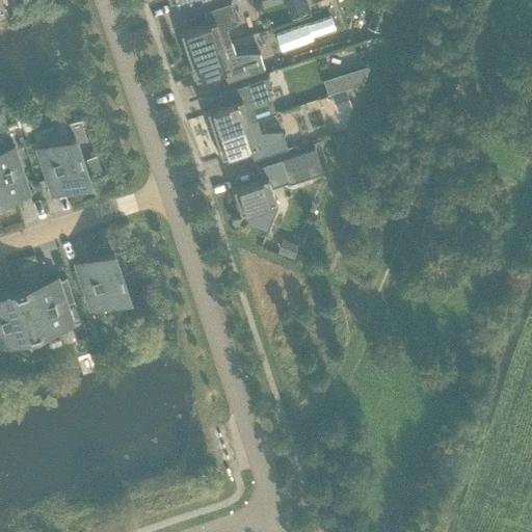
[(287,0),(293,16),(306,11),(301,0),(287,0)]
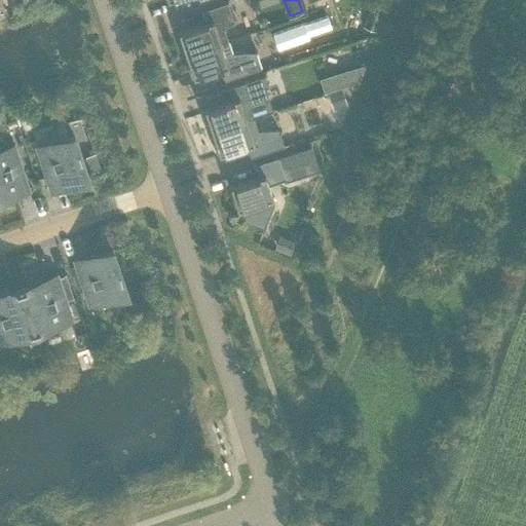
[(184,55),(228,41),(224,28),(234,22),(227,2),(201,11),(205,23),(176,33),(184,55)]
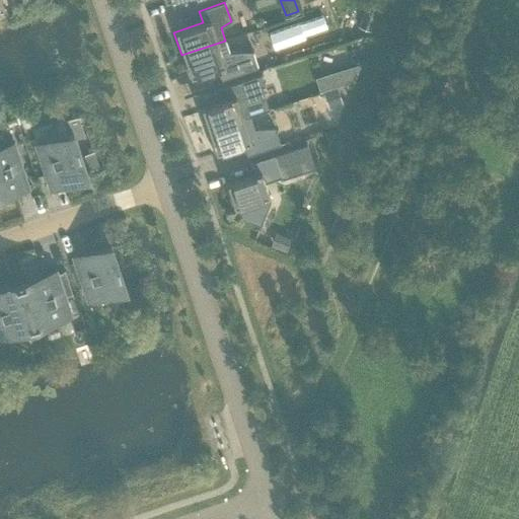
[(380,7),(367,2),(358,25),(371,30),(380,7)]
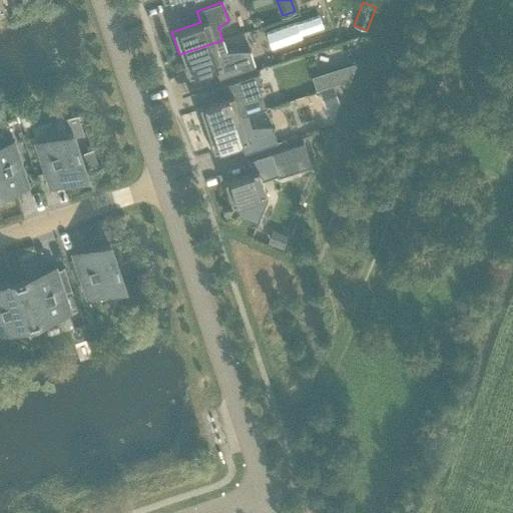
[(222,40),(179,54),(186,76),(215,67),(219,78),(254,67),(249,50),(226,52),(222,40)]
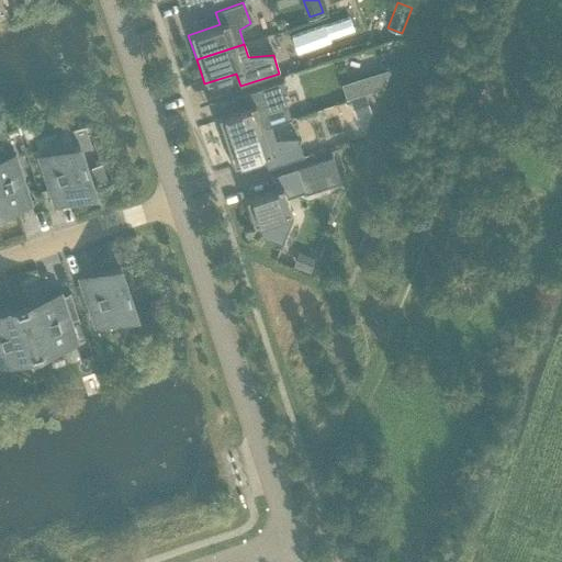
[(382,87),(389,69),(343,83),(346,98),(382,87)]
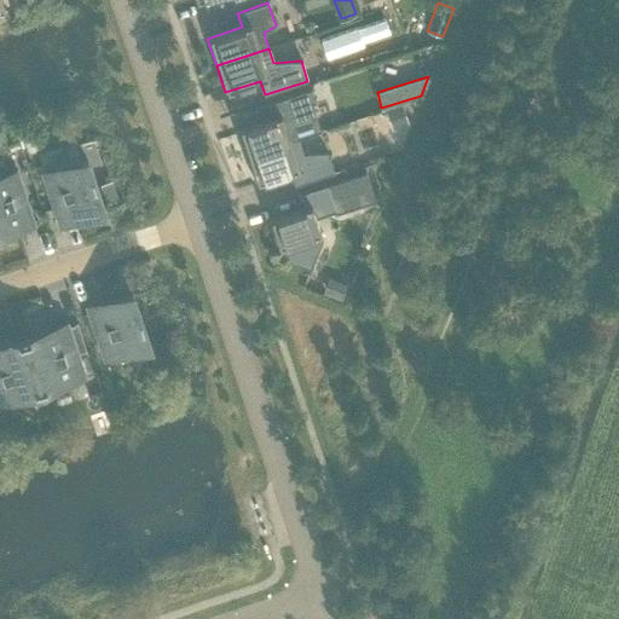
[(247,156),(299,139),(320,131),(311,102),(314,100),(311,88),(267,104),(272,117),(237,129),(247,156)]
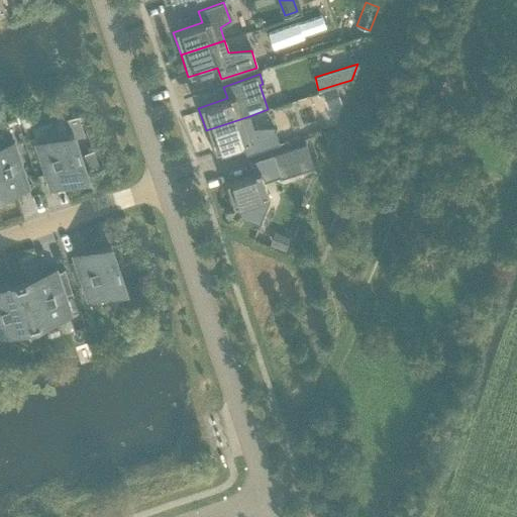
[(249,116),(206,130),(213,152),(242,143),(246,156),(280,144),(274,127),(253,128),(249,116)]
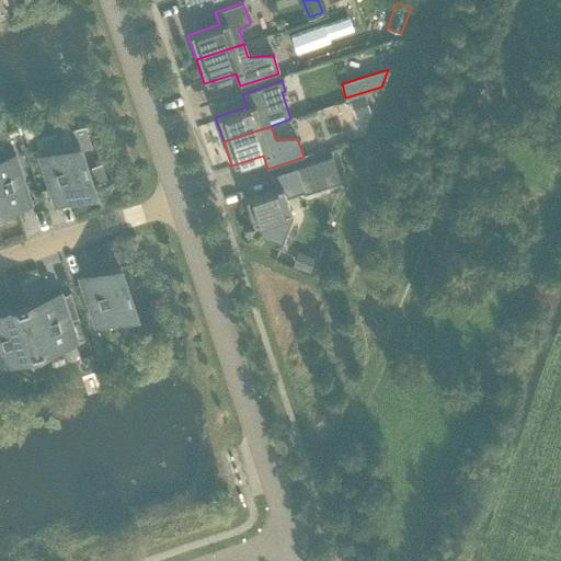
[(57,202),(94,190),(79,146),(43,158),(42,153),(39,155),(57,206),(58,206),(57,202)]
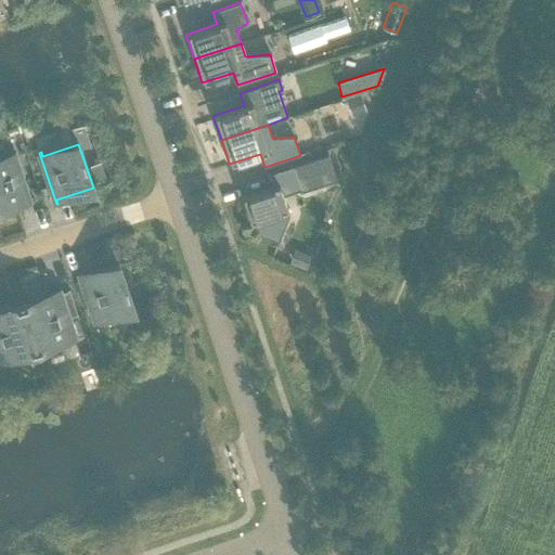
[(0,160),(0,209),(26,201),(28,205),(29,204),(12,153),(11,153),(12,157),(0,160)]
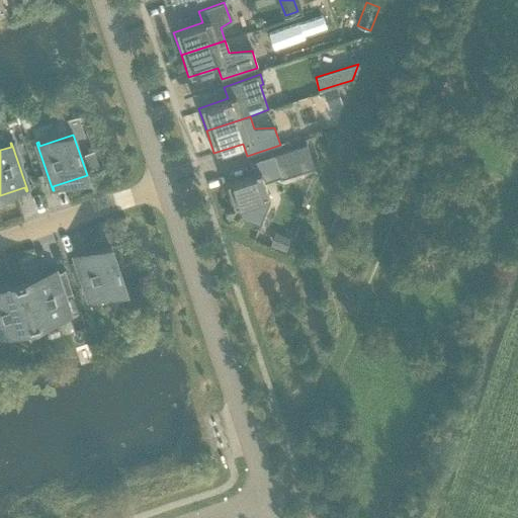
[(306,144),(249,163),(253,175),(225,184),(225,185),(227,185),(237,213),(259,223),(259,225),(260,226),(270,200),(264,182),(306,169),(313,166),(310,156),(306,144)]
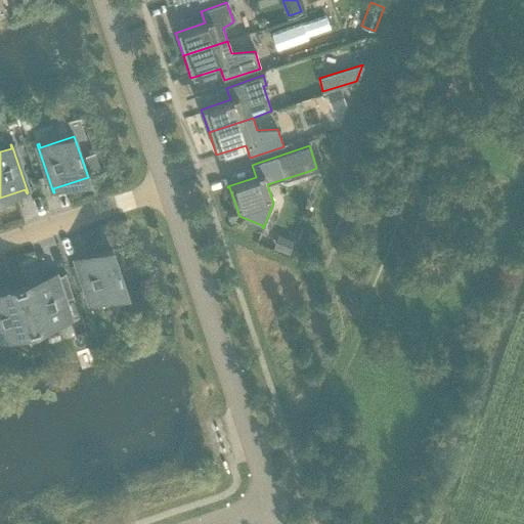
[(334,232),(344,236),(351,218),(341,214),(334,232)]
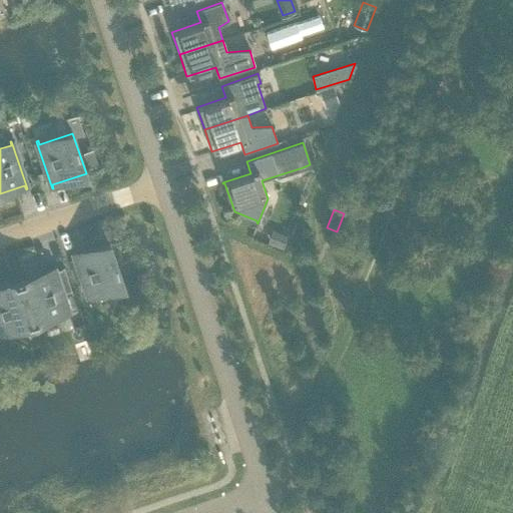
[(301,235),(309,238),(311,231),(304,228),(301,235)]
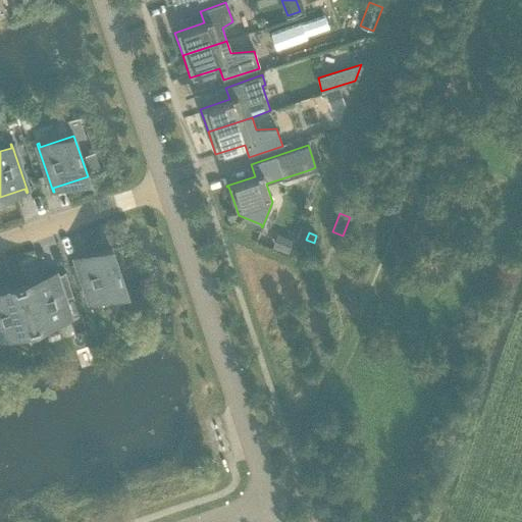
[(124,290),(111,248),(77,260),(76,256),(74,256),(91,305),(92,304),(91,301),(124,290)]
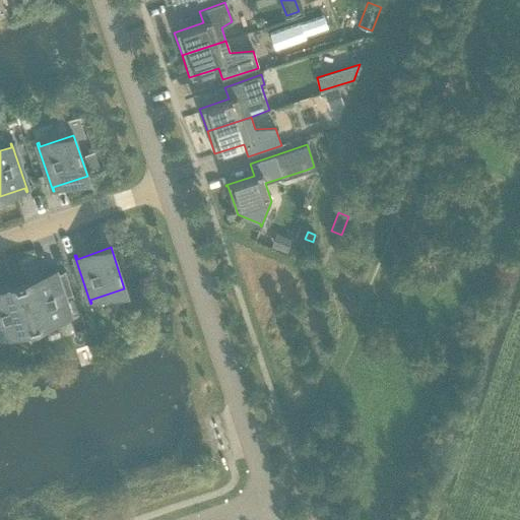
[(54,275),(20,286),(35,327),(68,316),(69,319),(70,319),(54,271),(53,271),(54,275)]
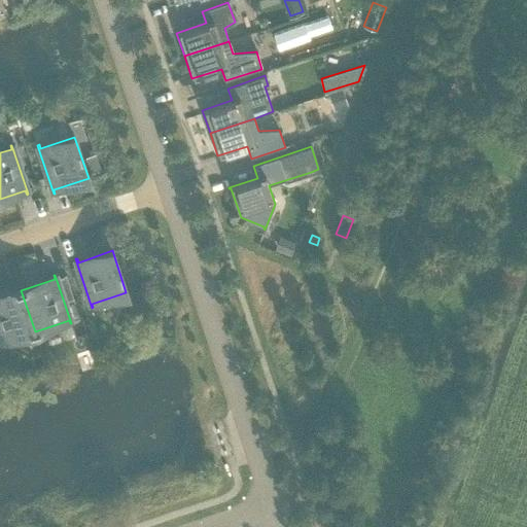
[(1,343),(35,331),(21,290),(0,296),(0,343),(1,347),(2,346),(1,343)]
